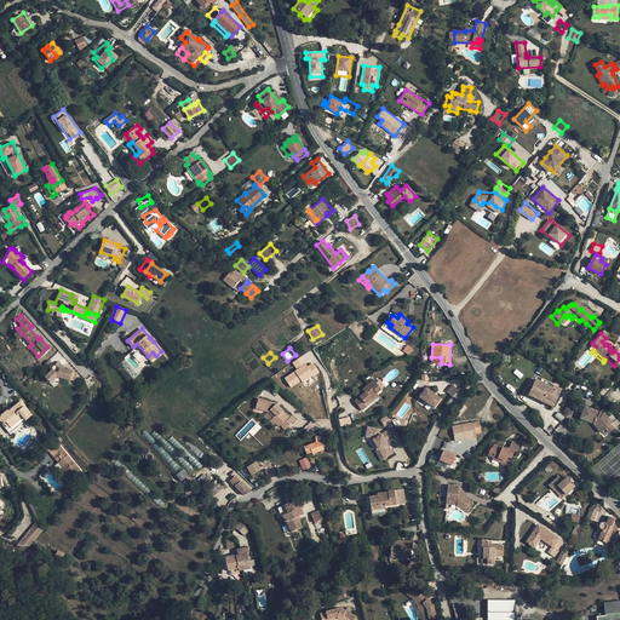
[(283,378),(291,389),(320,372),(314,362),(306,366),(300,357),(292,362),(297,371),(283,378)]
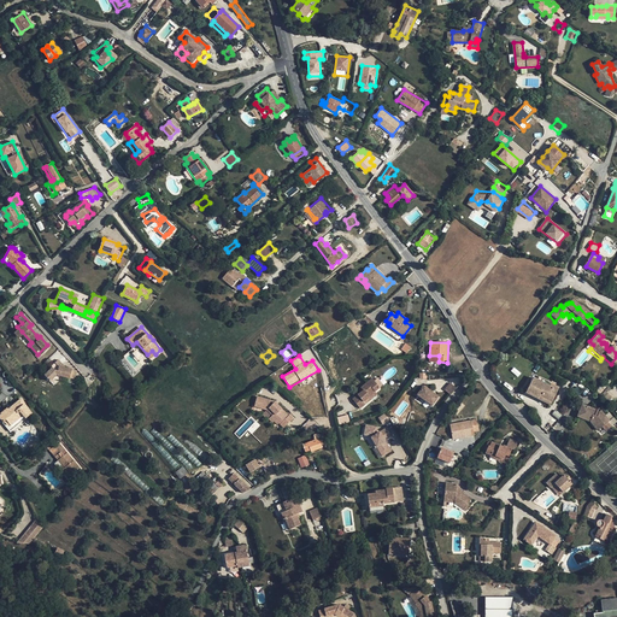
[(52,365),(58,370),(59,365),(62,363),(58,359),(52,365)]
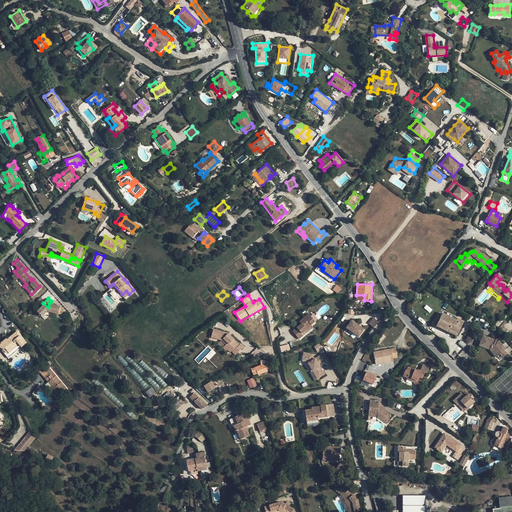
[(55,305),(51,301),(49,303),(48,307),(43,303),(43,304),(44,305),(37,312),(41,316),(47,311),(52,312),(62,314),(64,307),(55,305)]
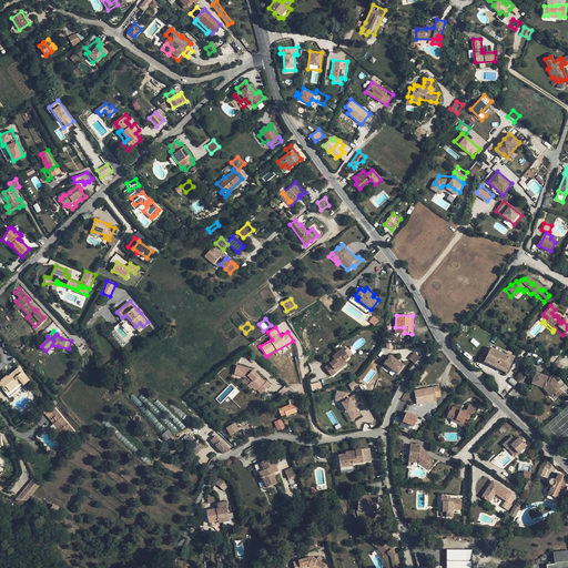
[(515,356),(507,353),(506,355),(495,350),(490,347),(484,362),(506,373),(515,356)]
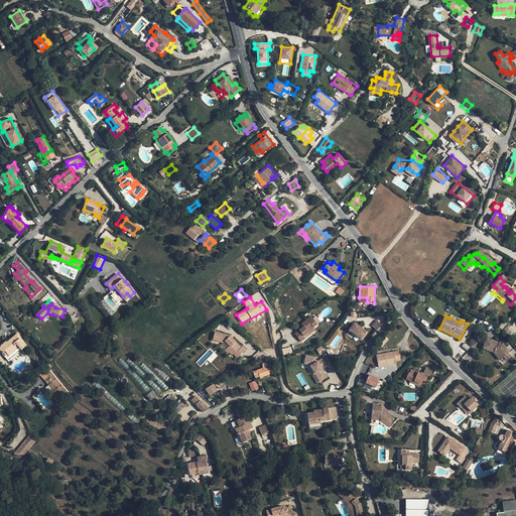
[(316,324),(312,318),(310,316),(301,324),(303,327),(294,334),(300,342),(305,338),(304,336),(308,332),(308,331),(313,328),(317,325),(316,324)]
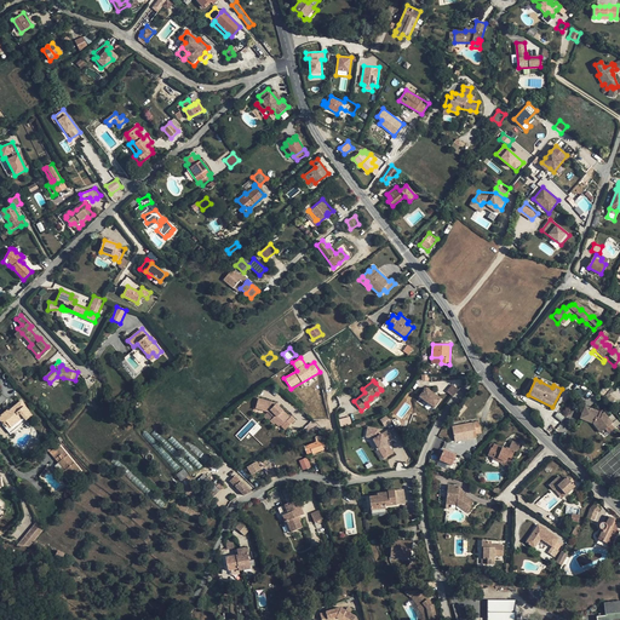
[(446,391),(453,397),(459,390),(453,384),(446,391)]
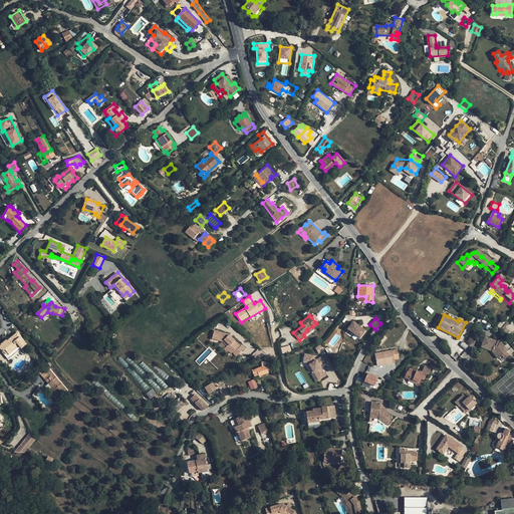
[(363,331),(351,322),(346,329),(358,338),(363,331)]
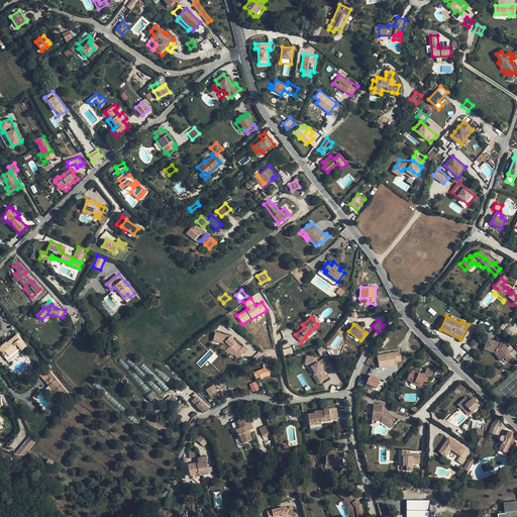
[(515,334),(508,327),(504,331),(511,338),(515,334)]
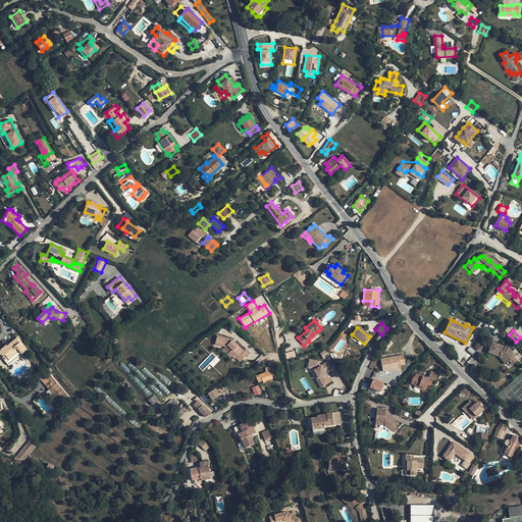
[(318,332),(317,331),(312,334),(312,335),(308,340),(309,342),(319,333),(318,332)]
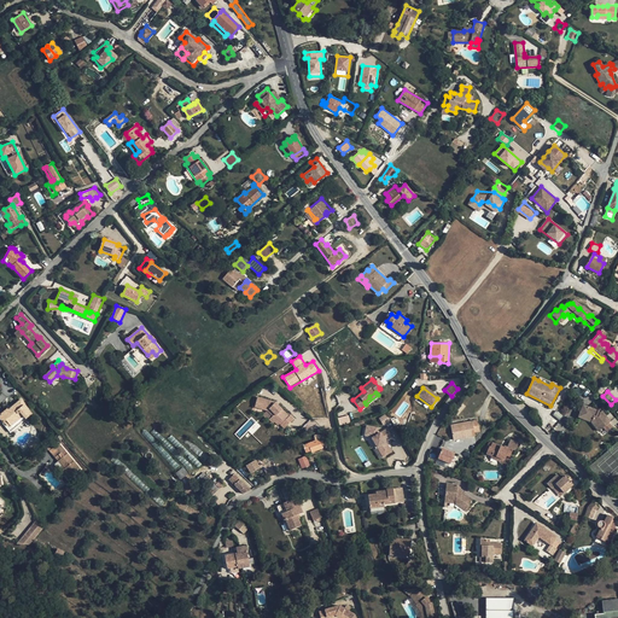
[(287,414),(278,404),(275,406),(269,401),(256,398),(255,402),(255,408),(267,410),(272,415),(270,417),(268,419),(272,423),(274,420),(278,424),(287,414)]
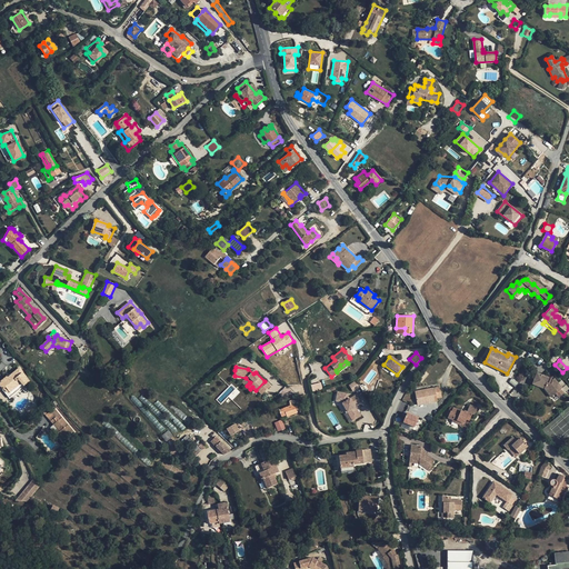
[(0,381),(0,383),(3,388),(7,386),(13,395),(29,381),(22,373),(23,372),(20,368),(8,377),(7,377),(0,381)]
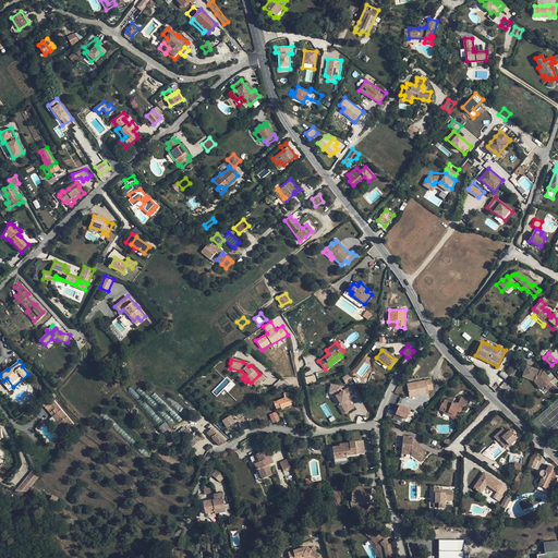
[(244,376),(245,375),(241,371),(230,368),(230,363),(229,363),(228,370),(240,373),(244,376)]
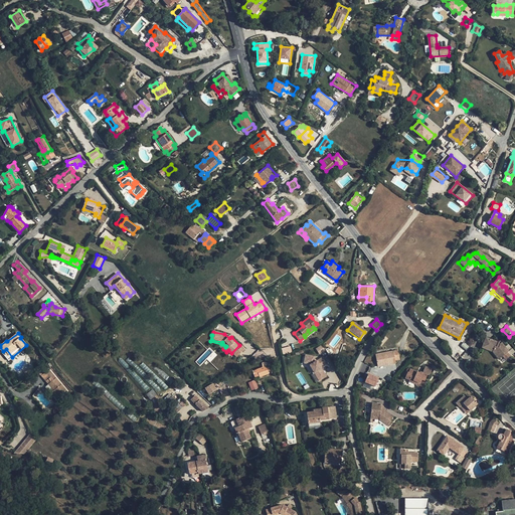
[(289,336),(279,345),(284,350),(294,342),(289,336)]
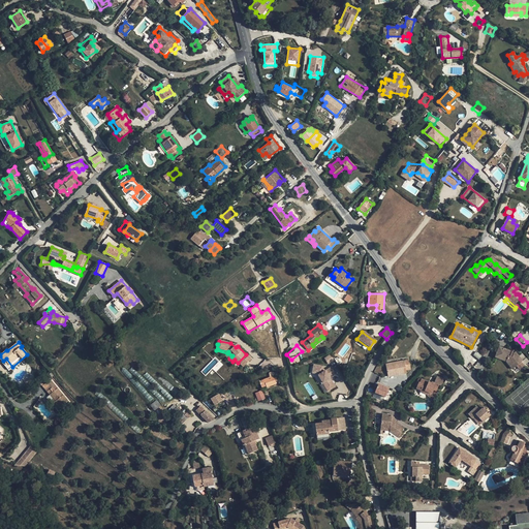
[(501,348),(497,358),(507,362),(515,369),(519,366),(523,362),(524,361),(516,353),(514,354),(512,352),(501,348)]
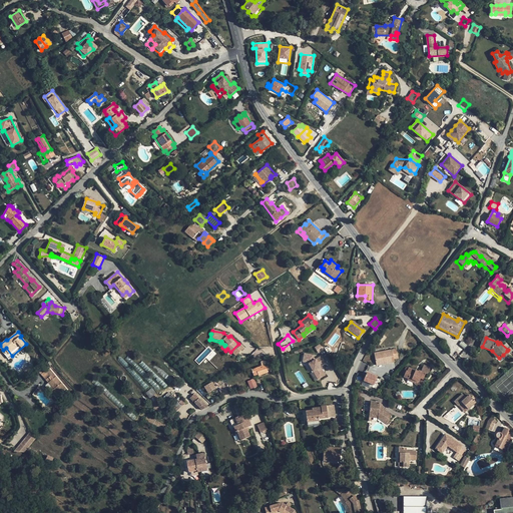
[(243,347),(240,344),(232,352),(235,355),(243,347)]
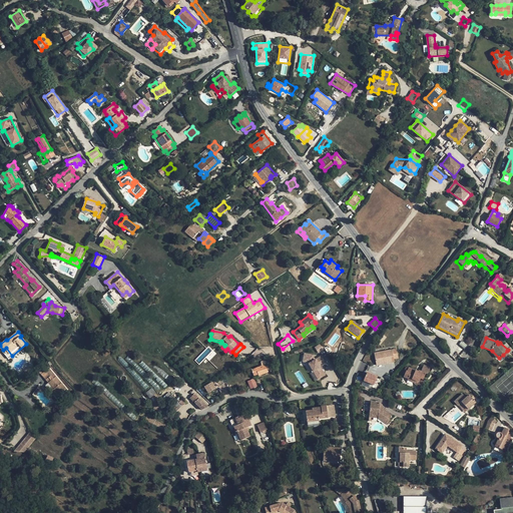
[(315,347),(318,353),(324,349),(320,344),(315,347)]
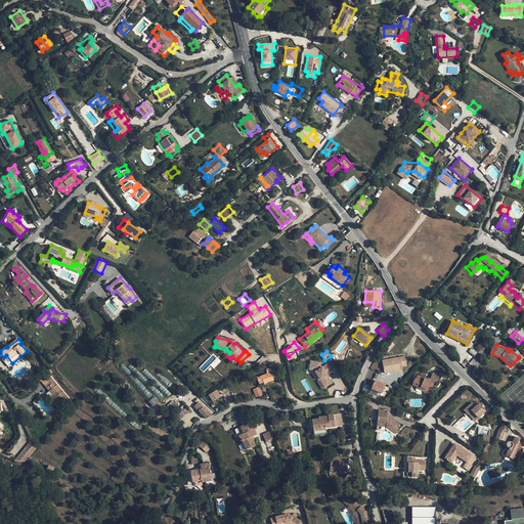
[(462,364),(466,367),(474,358),(469,354),(463,360),(464,361),(462,364)]
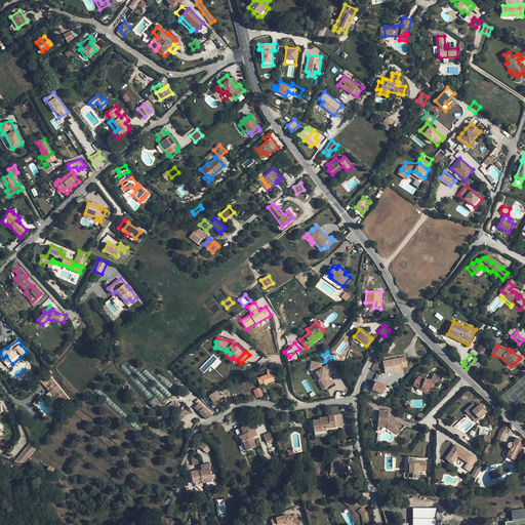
[(9,366),(12,364),(6,356),(3,358),(9,366)]
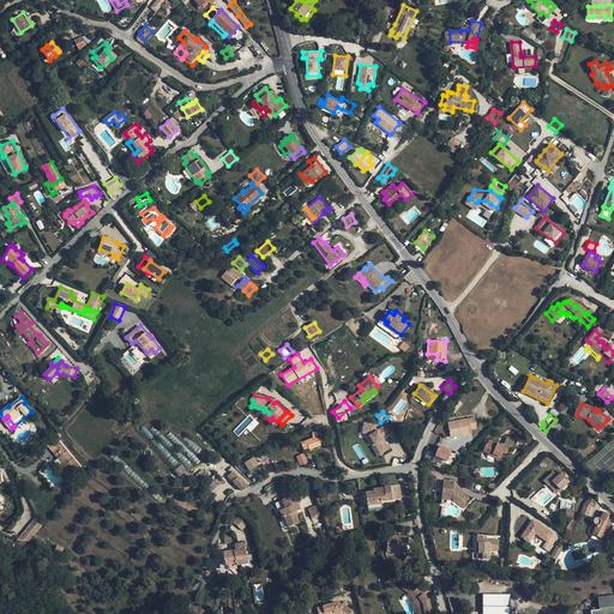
[(475,417),(468,419),(447,422),(450,434),(459,433),(459,435),(471,433),(471,429),(476,428),(475,417)]
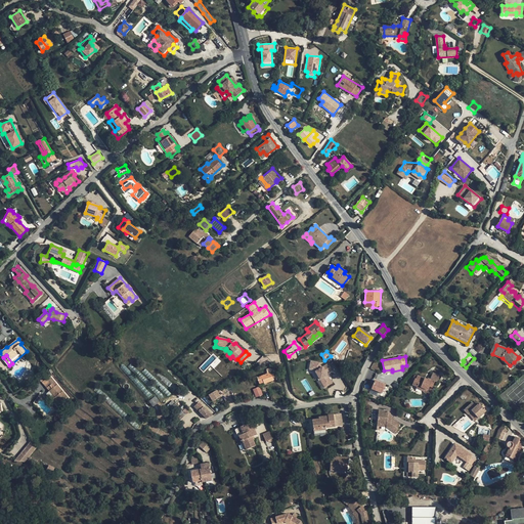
[(319,370),(320,362),(310,360),(309,369),(319,370)]
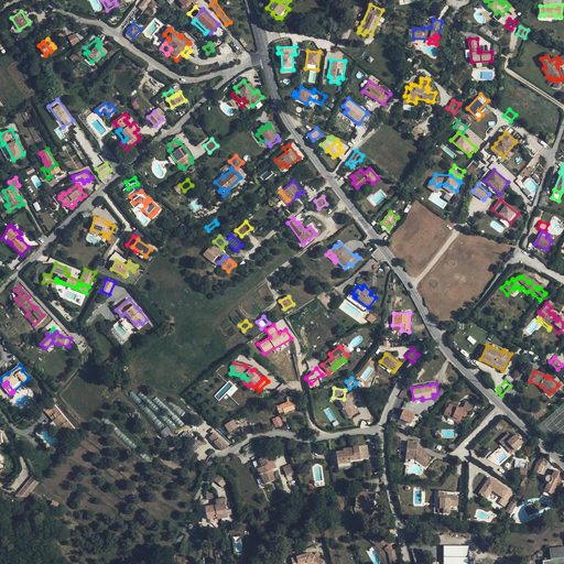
[(358,413),(353,402),(357,400),(354,392),(339,398),(348,418),(358,413)]
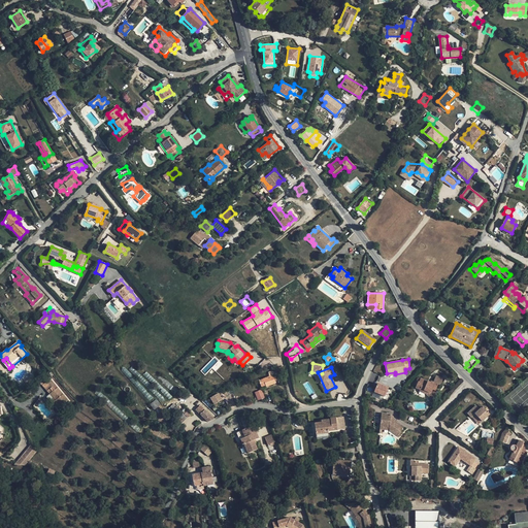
[(275,381),(276,380),(276,376),(274,377),(273,377),(271,371),(270,372),(270,374),(268,375),(268,376),(261,380),(262,382),(259,383),(261,387),(265,385),(266,387),(275,383),(275,381)]
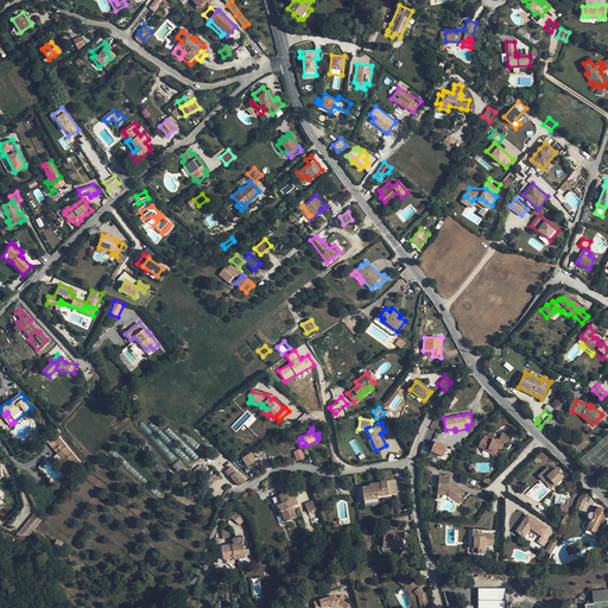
[(482,439),(481,439),(477,447),(485,449),(483,450),(491,454),(493,450),(496,453),(498,448),(501,449),(505,441),(507,442),(510,436),(502,432),(499,441),(496,439),(495,441),(485,436),(482,439)]
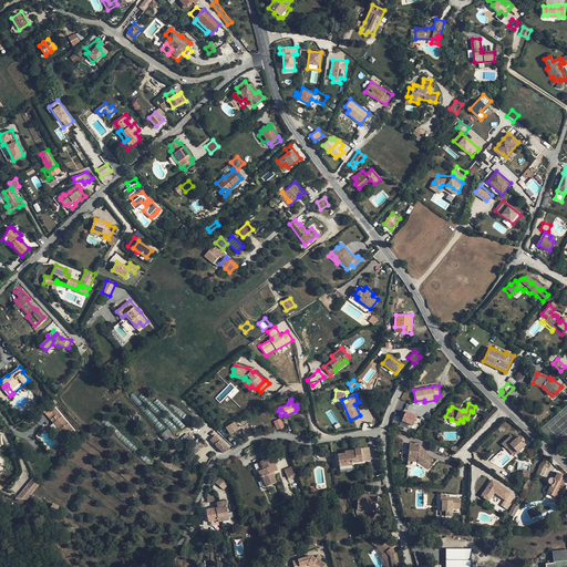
[(74,431),(54,405),(51,408),(57,415),(51,420),(53,423),(55,421),(61,428),(59,430),(58,431),(64,440),(74,431)]
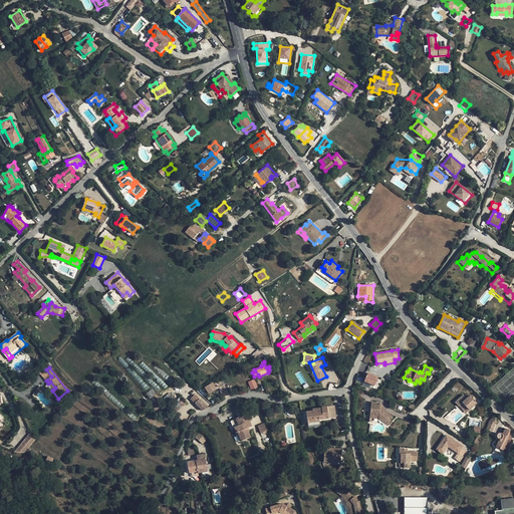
[(51,376),(46,369),(41,373),(46,380),(51,376)]
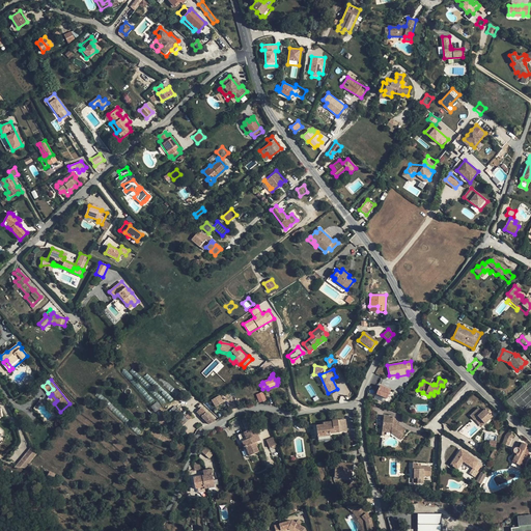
[(380,385),(375,394),(387,398),(391,389),(380,385)]
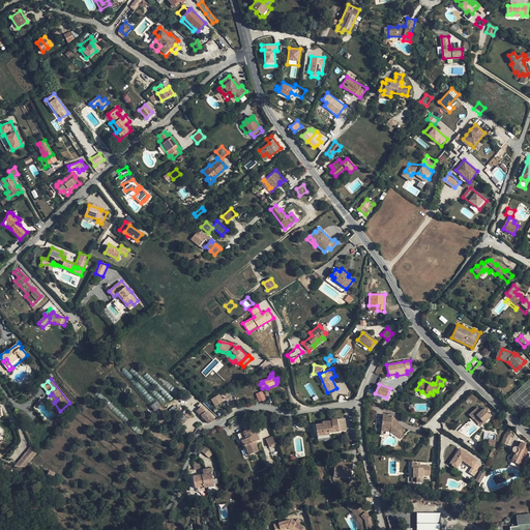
[(256,393),(258,402),(266,400),(263,390),(256,393)]
